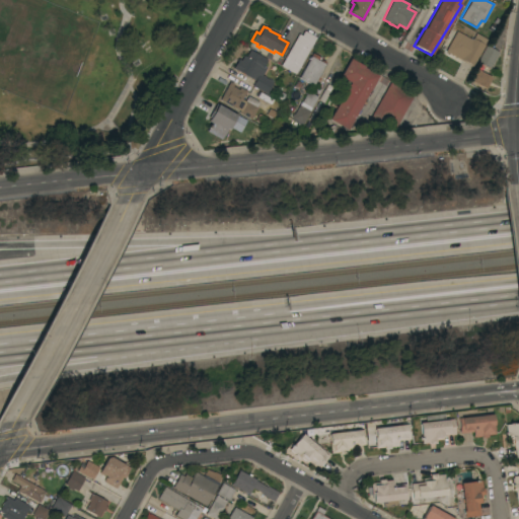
[(471,40),(472,39),(475,33),(488,41),(485,46),(472,66),(471,66),(470,67),(444,52),(456,30),(471,40)]
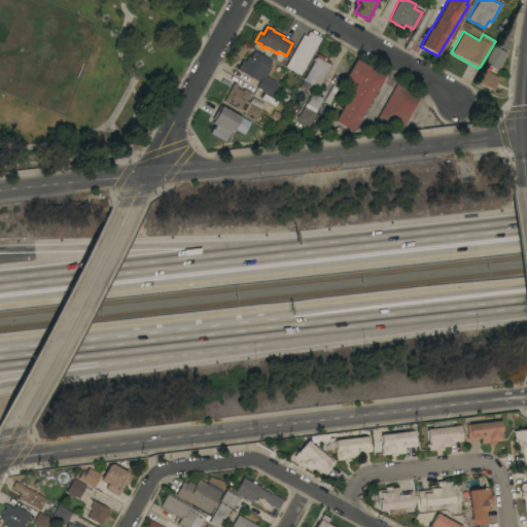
[(300,75),(284,67),(303,35),(306,36),(309,32),(320,38),(300,75)]
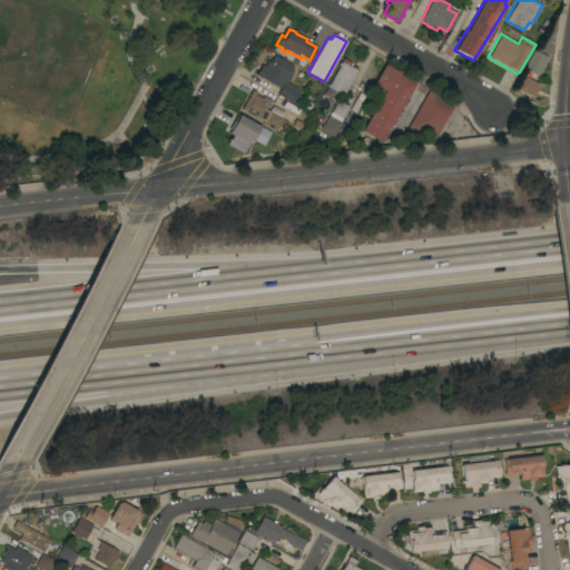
[(523,68),(533,50),(548,58),(538,76),(523,68)]
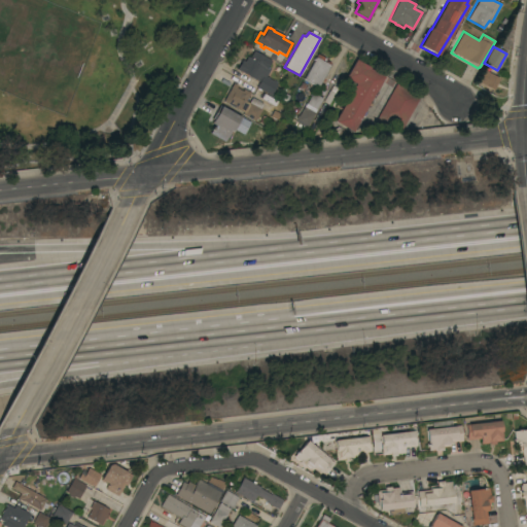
[(270,62),(272,63),(269,69),(270,69),(266,77),(267,78),(267,76),(269,77),(268,79),(277,83),(271,95),(256,88),(259,81),(252,78),(250,78),(248,77),(248,75),(237,69),(242,61),(244,63),(247,58),(250,59),(253,51),(271,61),(270,62)]
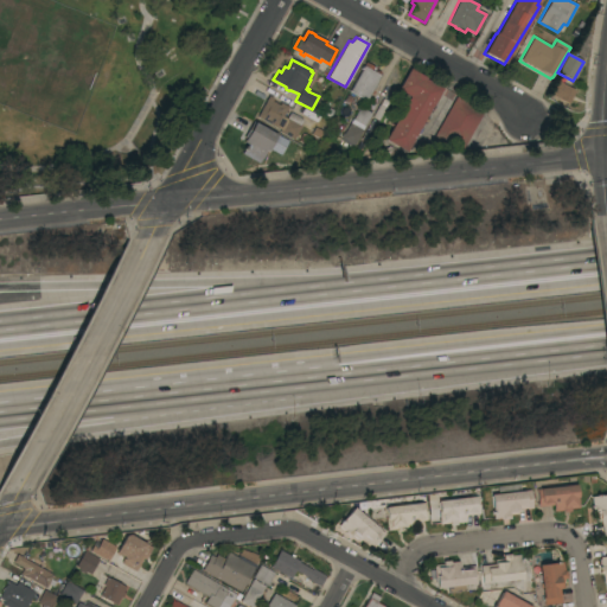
[(365,63),(375,68),(372,72),(376,70),(379,72),(379,76),(371,90),(374,91),(372,95),(370,94),(365,101),(349,91),(365,63)]
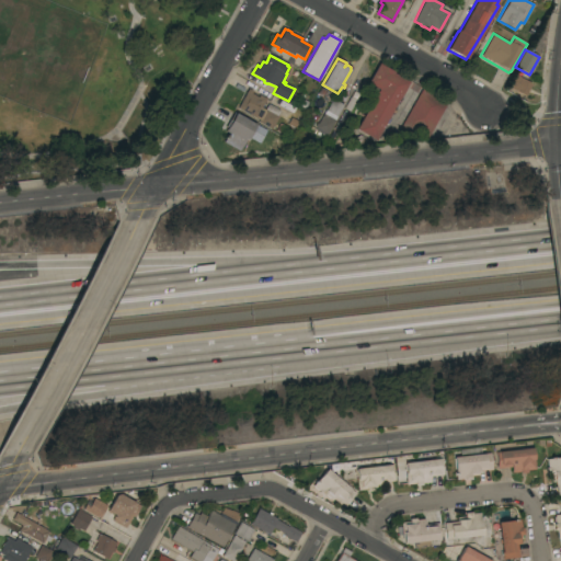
[(400,98),(401,99),(398,104),(396,103),(393,107),(396,109),(392,115),(390,113),(388,117),(390,118),(386,125),(385,124),(380,132),(381,133),(378,138),(376,137),(375,140),(357,130),(357,129),(355,128),(377,90),(366,83),(378,64),(393,72),(392,73),(408,82),(400,98)]
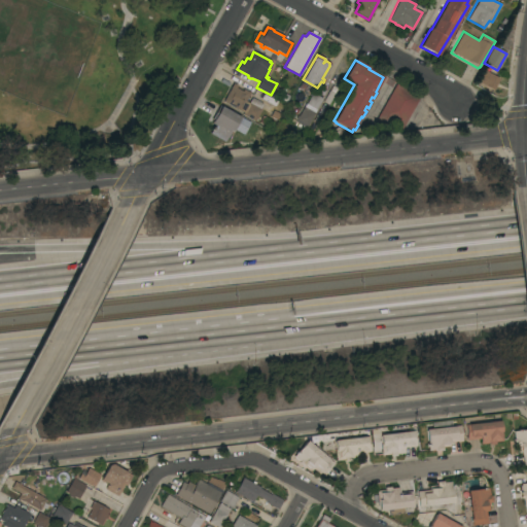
[(499,78),(493,91),(478,82),(484,70),(499,78)]
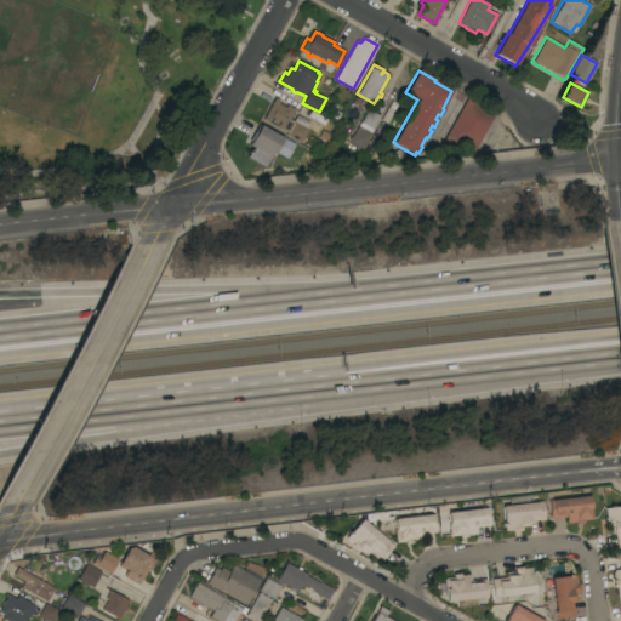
[(473,151),(459,142),(454,149),(442,143),(467,97),(495,113),(473,151)]
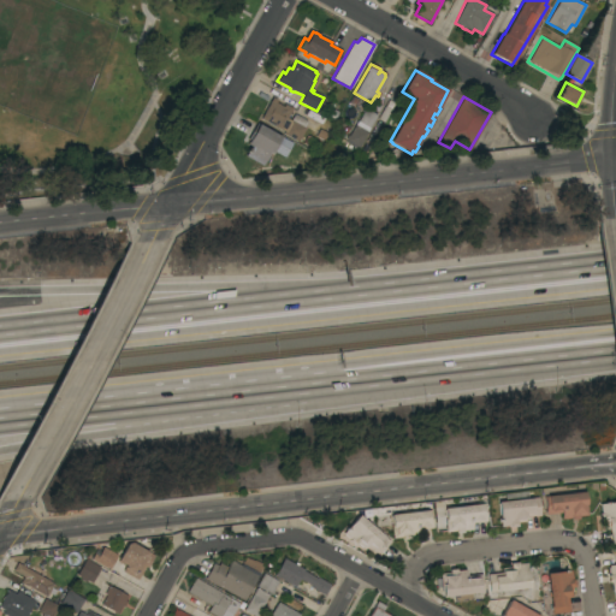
[(297,142),(283,134),(284,131),(260,118),(272,98),(277,100),(276,102),(283,107),(284,105),(292,108),(286,118),(291,120),(294,114),(307,122),(303,128),(304,129),(297,142)]
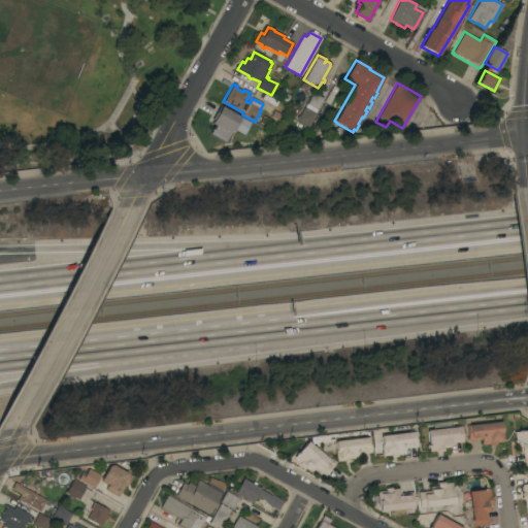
[(306,104),(312,93),(323,99),(317,110),(306,104)]
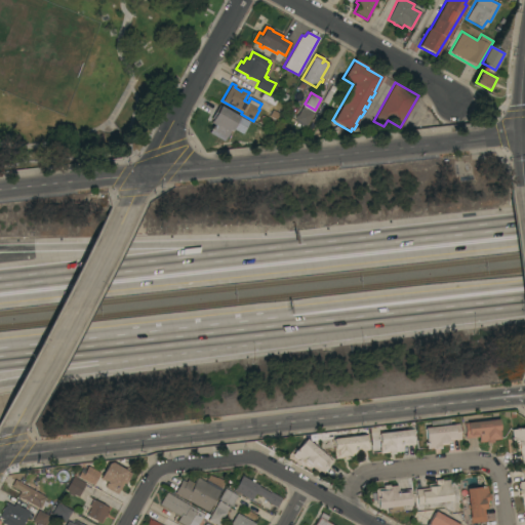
[(242,135),(232,129),(231,130),(230,130),(224,140),(209,132),(213,125),(210,123),(219,106),(249,123),(242,135)]
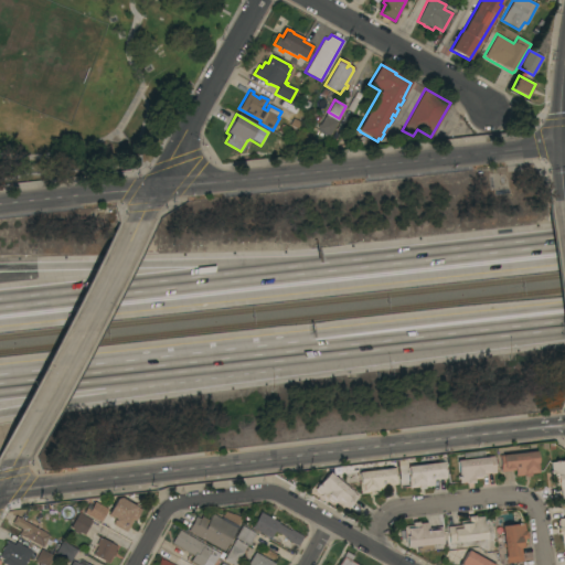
[(326,115),(337,121),(329,135),(317,128),(319,124),(320,125),(326,115)]
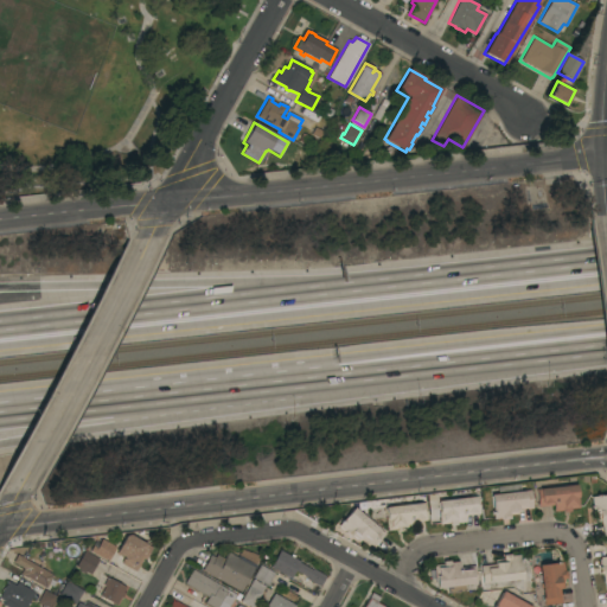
[(300,168),(281,159),(289,142),(308,152),(300,168)]
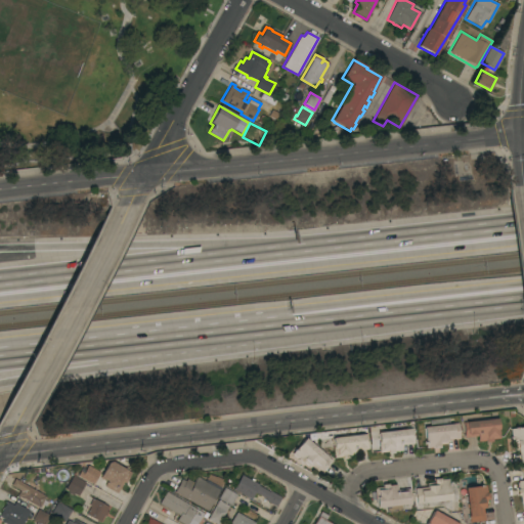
[(432,426),(431,420),(448,419),(448,424),(457,423),(459,438),(446,440),(447,444),(439,445),(440,448),(433,448),(433,447),(425,448),(423,427),(432,426)]
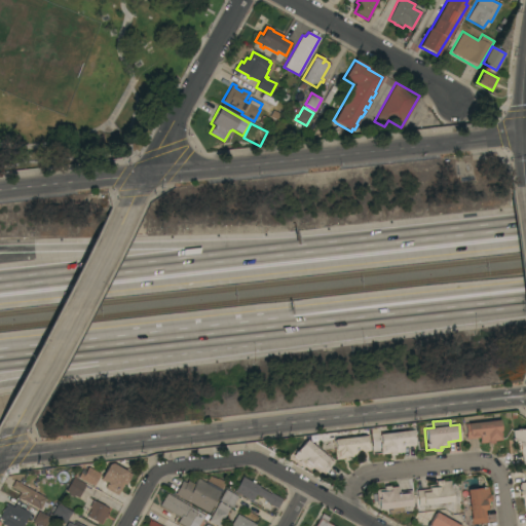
[(499,420),(501,441),(493,441),(493,443),(487,444),(487,443),(479,444),(479,438),(465,440),(464,424),(499,420)]
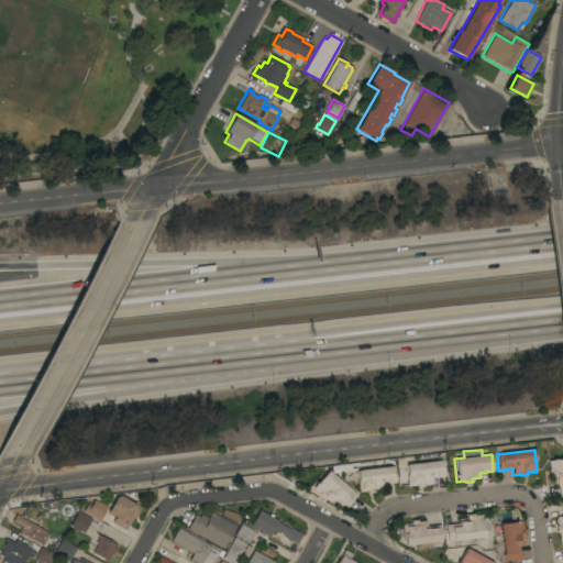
[(437,461),(435,459),(440,457),(441,461),(442,461),(444,477),(431,478),(431,484),(422,485),(423,487),(417,488),(416,485),(408,486),(405,465),(437,461)]
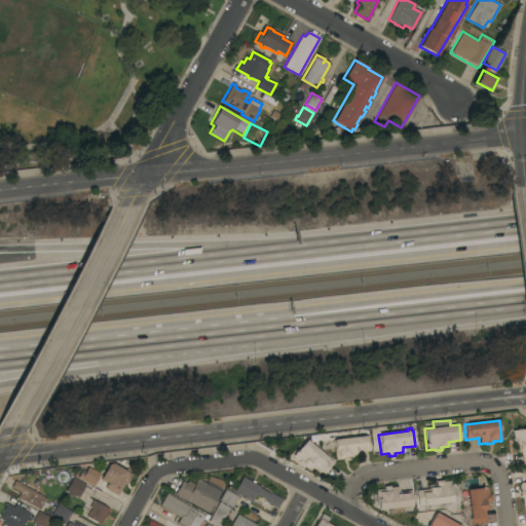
[(525,463),(522,464),(520,452),(516,452),(515,445),(513,446),(512,439),(513,439),(512,430),(525,428),(525,463)]
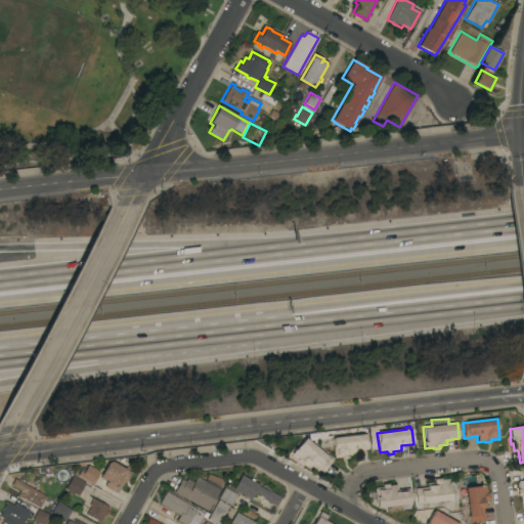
[(367,449),(355,450),(356,456),(348,457),(348,459),(342,460),(342,457),(334,459),(332,438),(366,434),(367,449)]
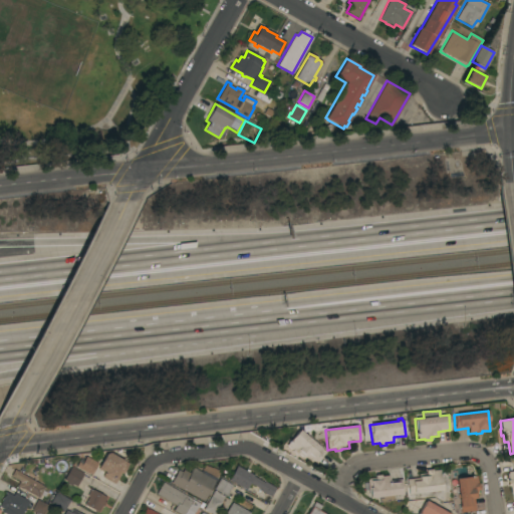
[(314,464),(305,456),(303,458),(297,454),(295,456),(290,452),(291,451),(285,446),(299,430),(324,452),(314,464)]
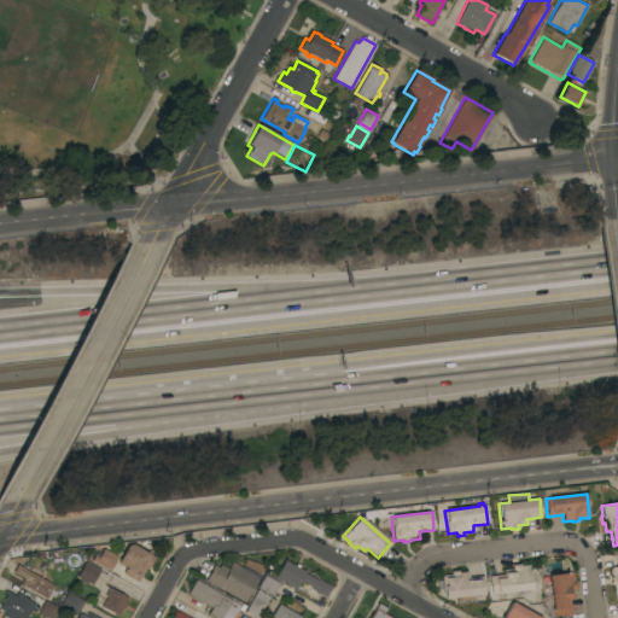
[(116,557),(124,542),(130,546),(132,546),(153,558),(147,569),(145,567),(141,573),(138,578),(126,571),(128,566),(122,564),(122,561),(116,558),(109,571),(91,561),(97,549),(103,549),(116,557)]
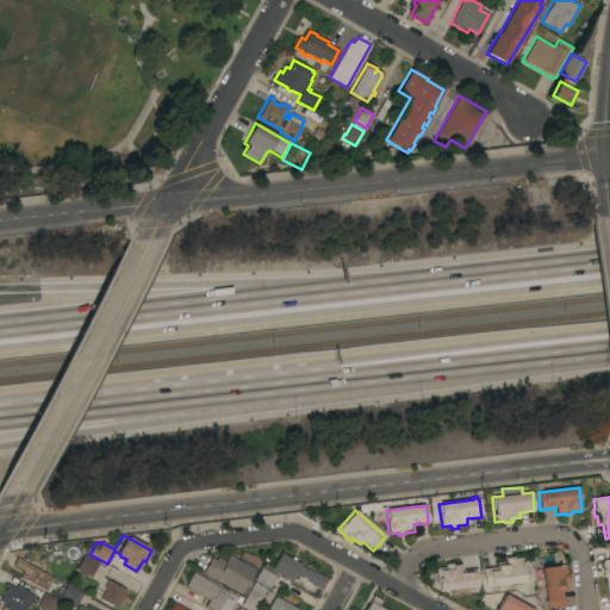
[(203,573),(211,558),(216,560),(217,558),(225,562),(229,555),(238,560),(243,552),(262,558),(241,595),(203,573)]
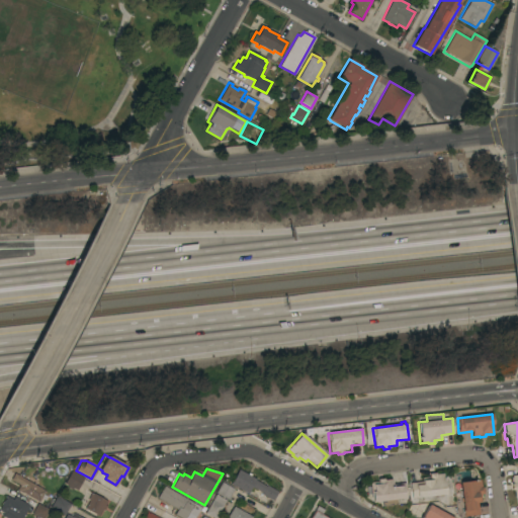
[(76,490),(73,488),(72,490),(66,486),(67,486),(64,484),(68,477),(62,473),(65,469),(70,472),(72,470),(84,478),(76,490)]
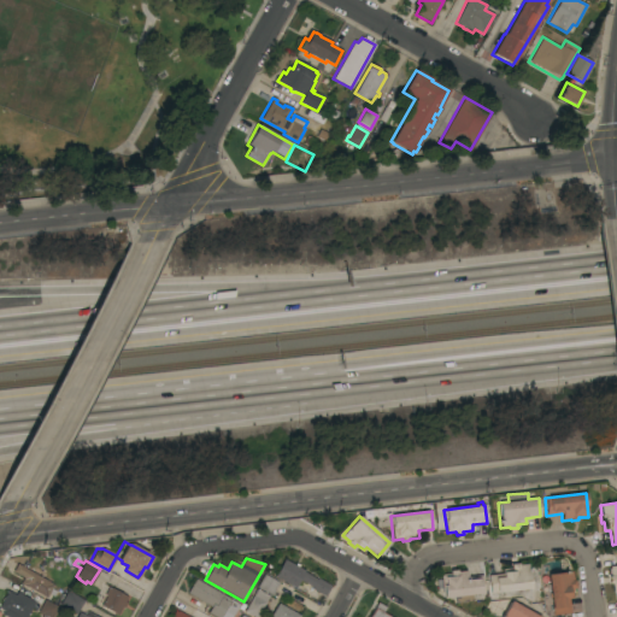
[(304,573),(317,580),(317,579),(330,586),(324,597),(311,589),(312,587),(299,580),(295,588),(274,576),(283,559),(295,565),(295,563),(299,565),(298,566),(304,570),(304,573)]
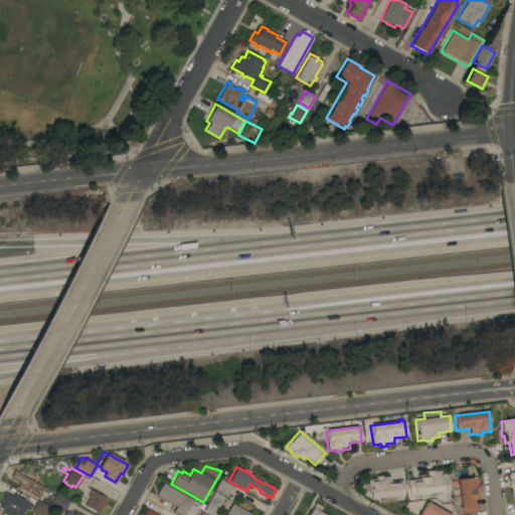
[(407,480),(419,479),(418,475),(426,474),(425,471),(433,470),(433,472),(441,471),(441,477),(448,476),(450,495),(426,497),(426,493),(408,496),(407,480)]
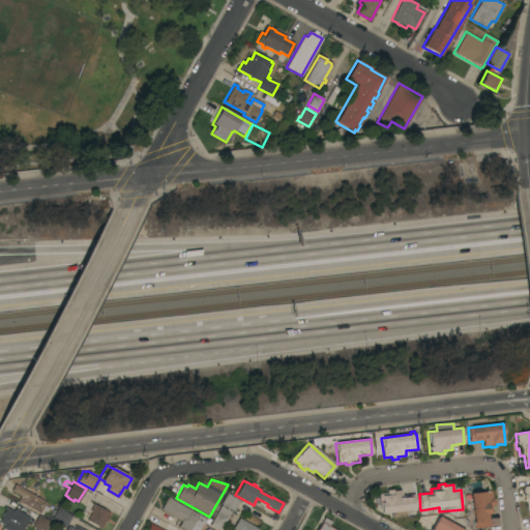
[(43,506),(50,509),(48,512),(42,509),(39,513),(18,501),(20,497),(10,492),(15,484),(46,502),(43,506)]
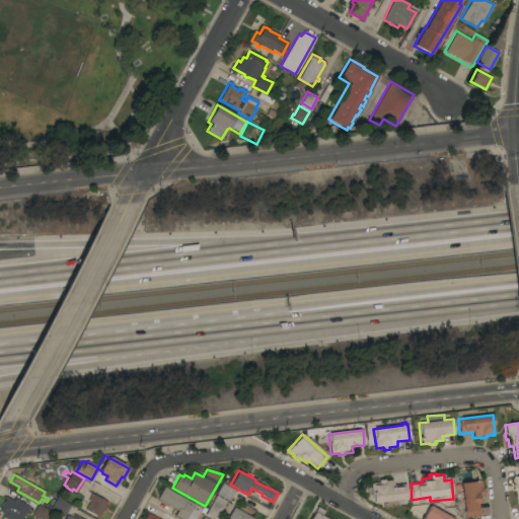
[(372,495),(368,496),(367,488),(371,488),(370,484),(378,483),(377,480),(384,479),(384,482),(392,480),(392,486),(405,484),(408,499),(396,501),(396,506),(382,508),(382,502),(373,503),(372,495)]
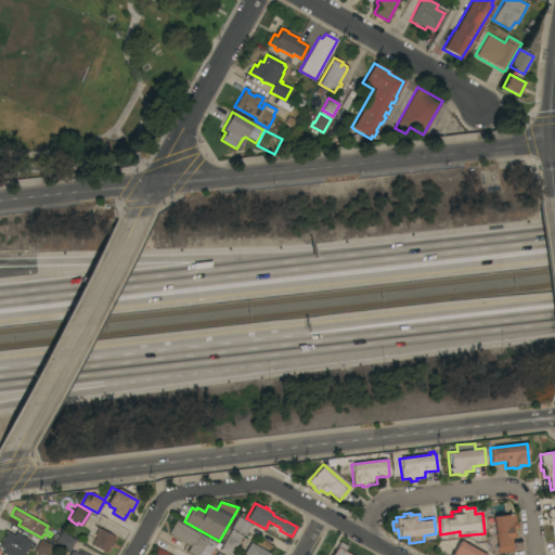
[(492,517),(514,514),(515,523),(516,523),(517,529),(514,529),(515,538),(511,538),(513,552),(497,554),(492,517)]
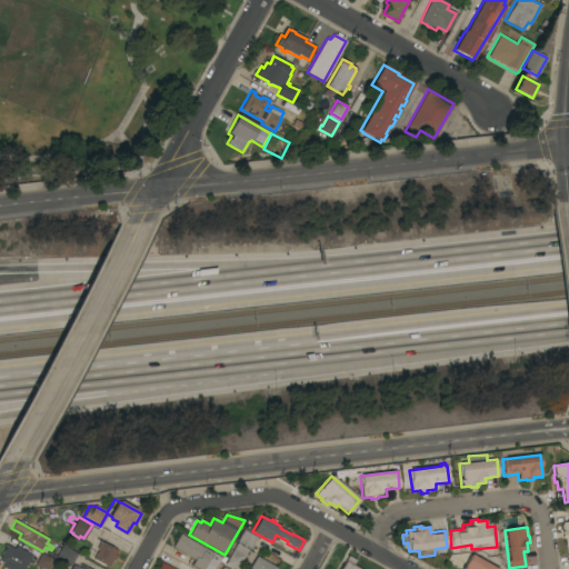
[(250,549),(237,541),(243,529),(257,537),(250,549)]
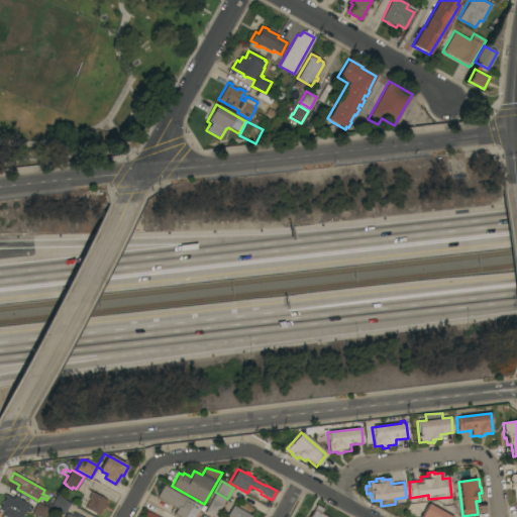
[(194,516),(187,513),(185,516),(180,516),(174,513),(177,509),(157,497),(164,485),(200,507),(194,516)]
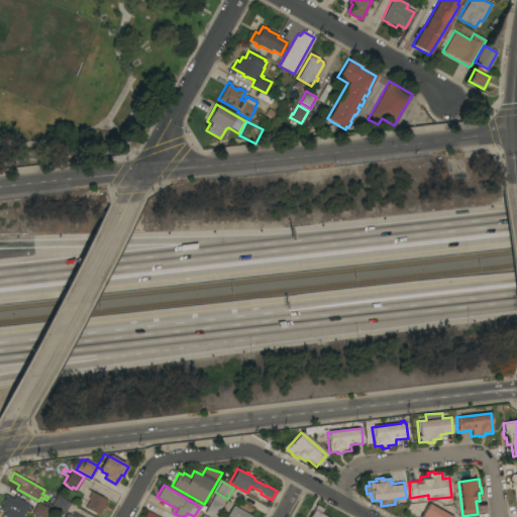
[(85,507),(89,499),(87,498),(90,493),(92,494),(93,492),(107,500),(104,504),(106,505),(104,509),(103,508),(98,515),(85,507)]
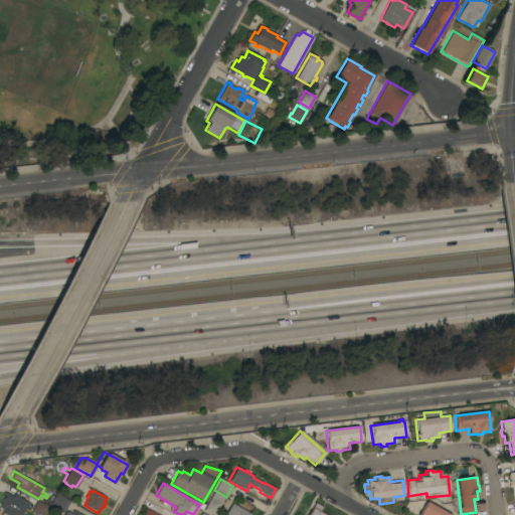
[(214,492),(224,497),(213,514),(211,514),(203,510),(214,492)]
